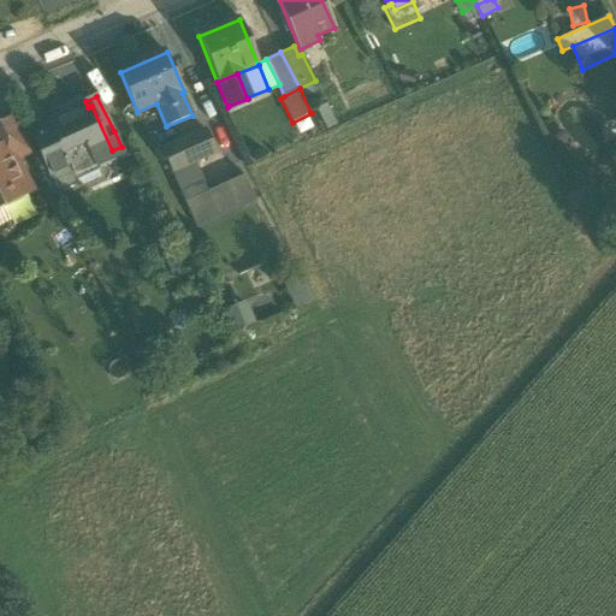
[(327,104),(311,112),(312,113),(323,134),(338,126),(327,104)]
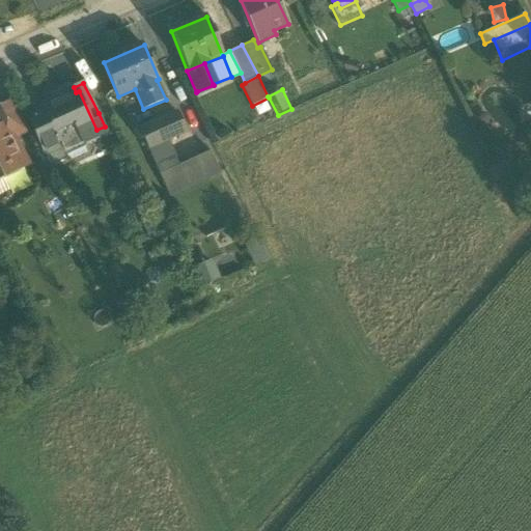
[(96,130),(79,91),(76,92),(44,107),(44,106),(27,113),(36,135),(40,133),(49,150),(48,150),(49,151),(60,146),(96,130)]
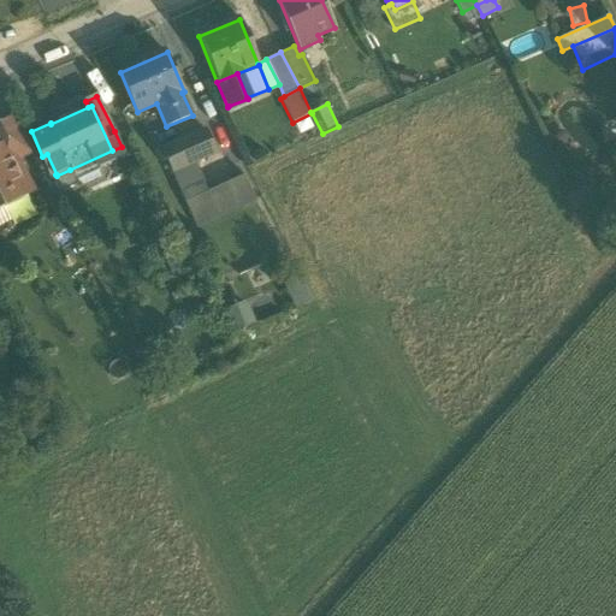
[(4,142),(13,161),(18,159),(34,152),(16,116),(0,122),(0,138),(3,143),(4,142)]
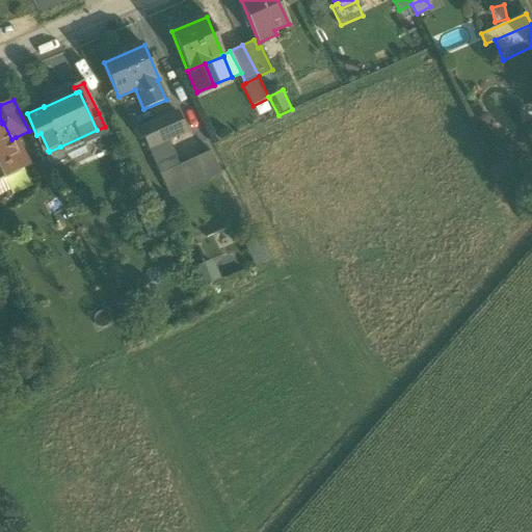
[(139,129),(148,150),(171,140),(186,134),(177,113),(139,129)]
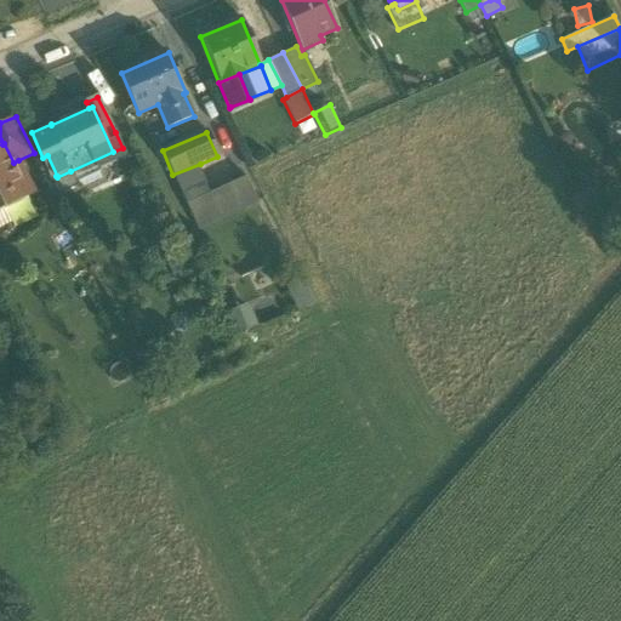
[(0,201),(27,189),(18,175),(22,172),(23,169),(18,160),(13,163),(4,143),(3,144),(0,144),(0,201)]
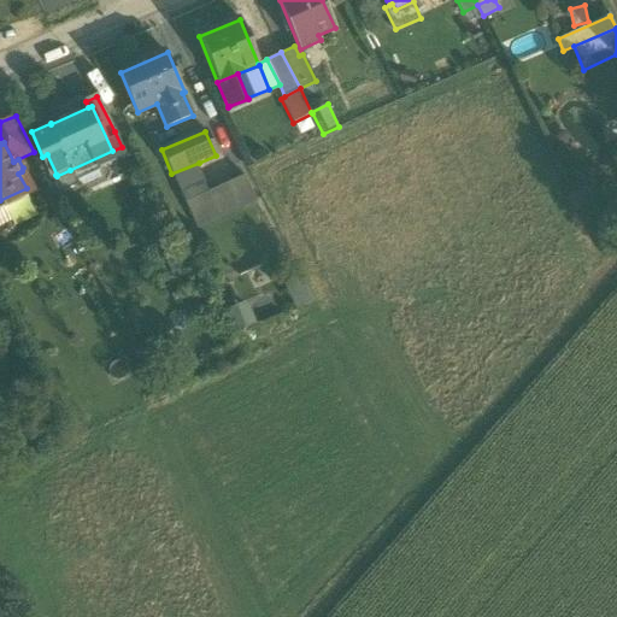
[(125,156),(122,147),(112,151),(70,170),(74,177),(75,177),(98,166),(99,166),(125,156)]
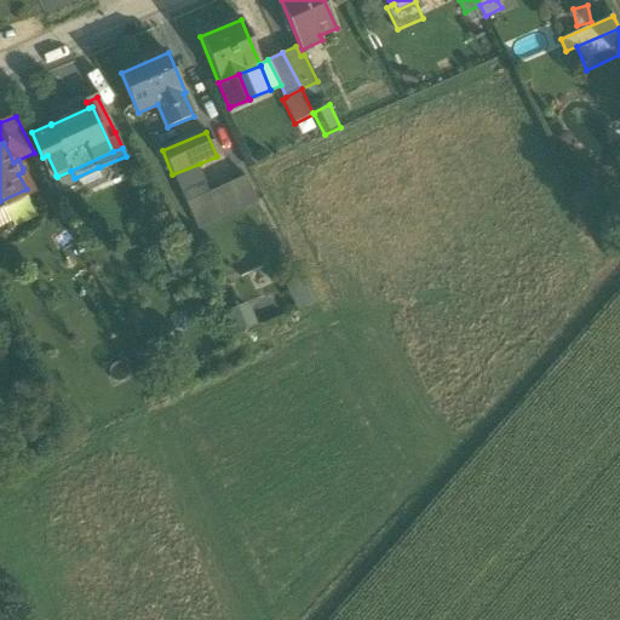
[(200,164),(172,174),(183,195),(195,189),(208,183),(200,164)]
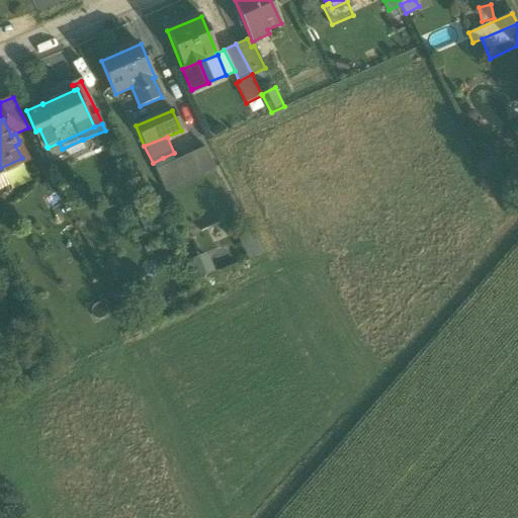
[(59,143),(48,148),(53,160),(65,154),(63,149),(62,149),(59,143)]
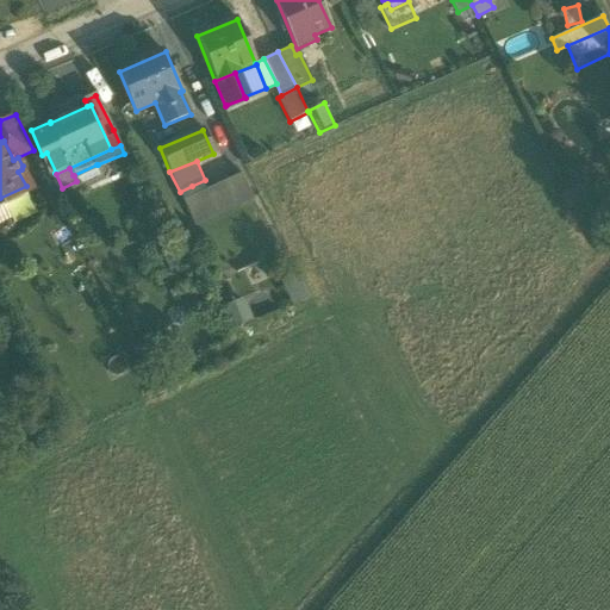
[(244,175),(226,184),(237,206),(254,198),(244,175)]
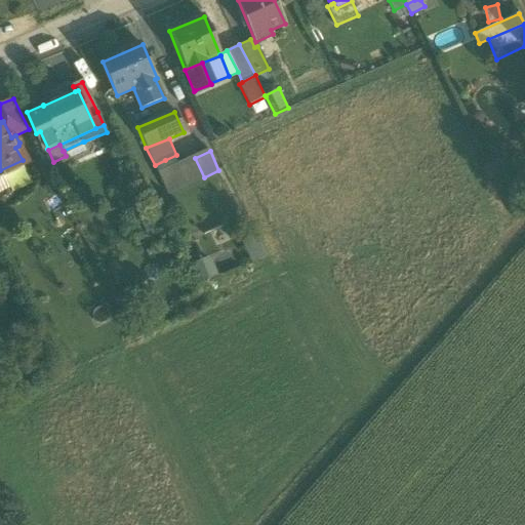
[(180,164),(176,155),(165,160),(169,169),(180,164)]
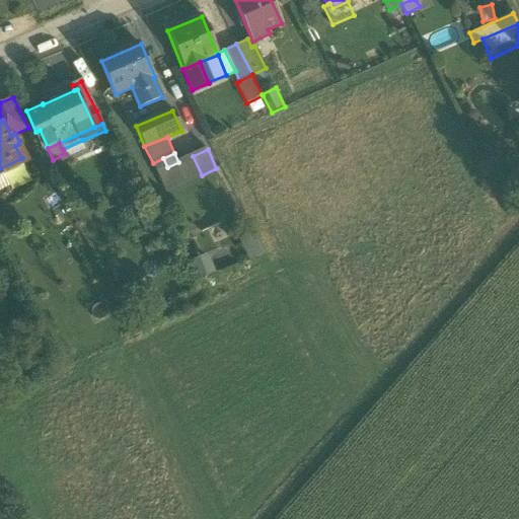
[(153,163),(166,192),(202,175),(193,156),(178,162),(167,167),(163,158),(153,163)]
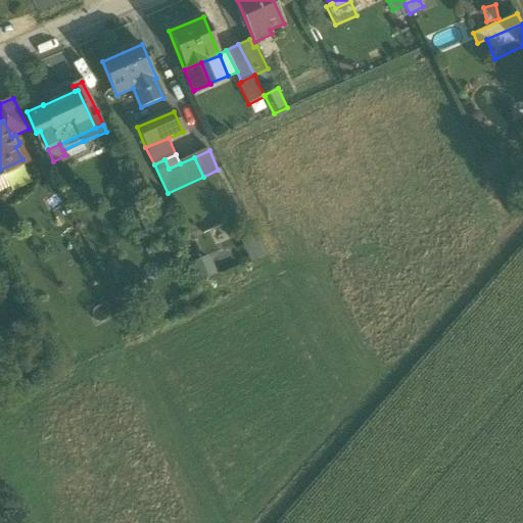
[(22,159),(0,170),(0,177),(3,176),(25,164),(22,159)]
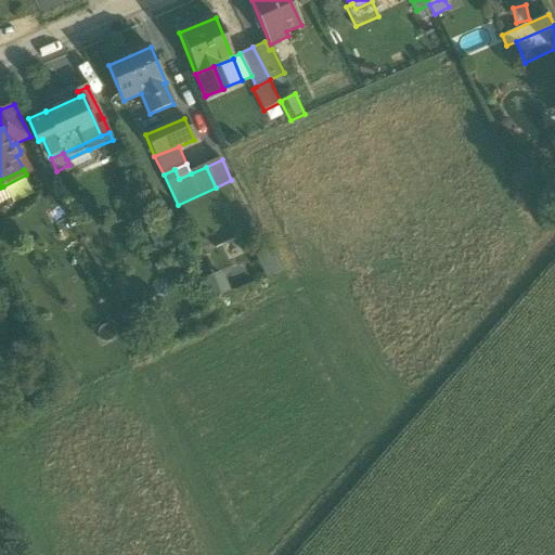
[(0,203),(10,198),(3,186),(0,188),(0,203)]
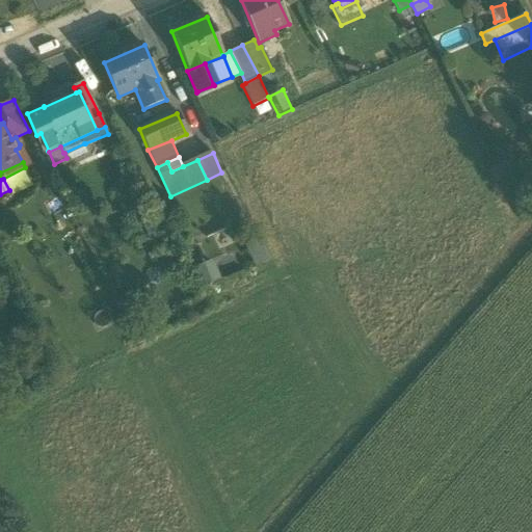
[(162,230),(157,217),(141,223),(147,236),(162,230)]
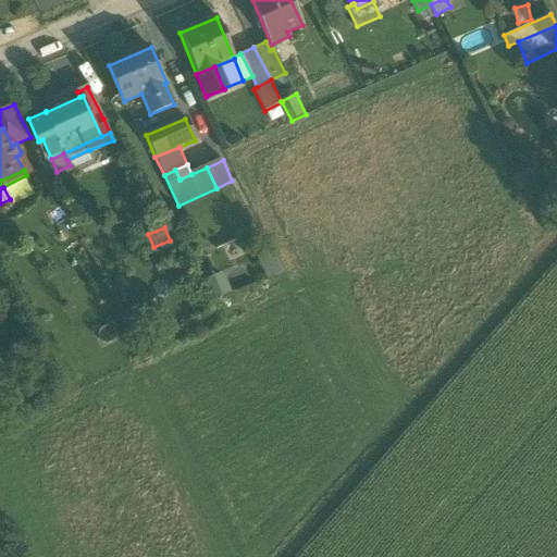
[(284,272),(272,250),(257,258),(268,281),(284,272)]
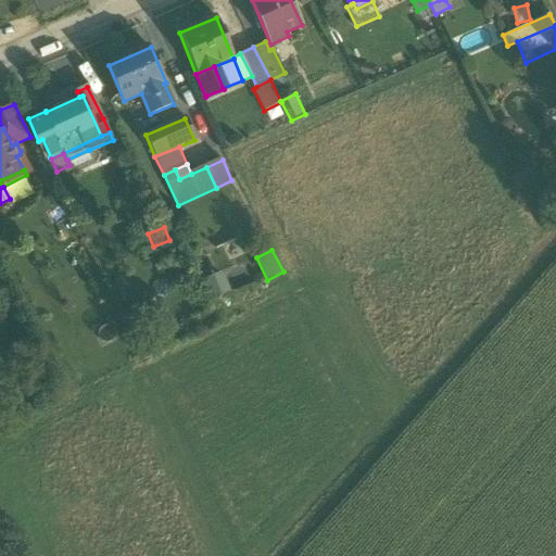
[(230,293),(224,274),(203,280),(211,301),(230,293)]
